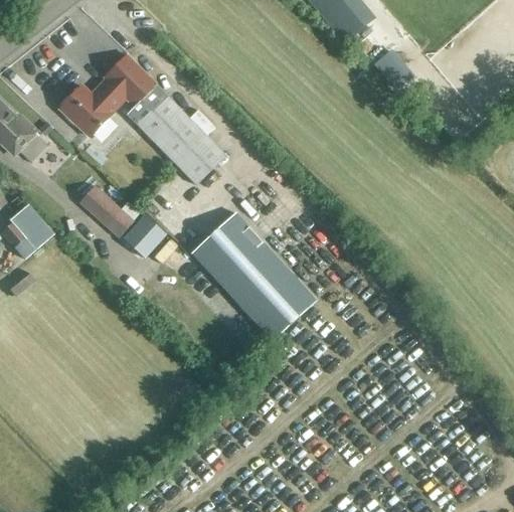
[(310,0),(344,40),(370,18),(355,0),(310,0)]
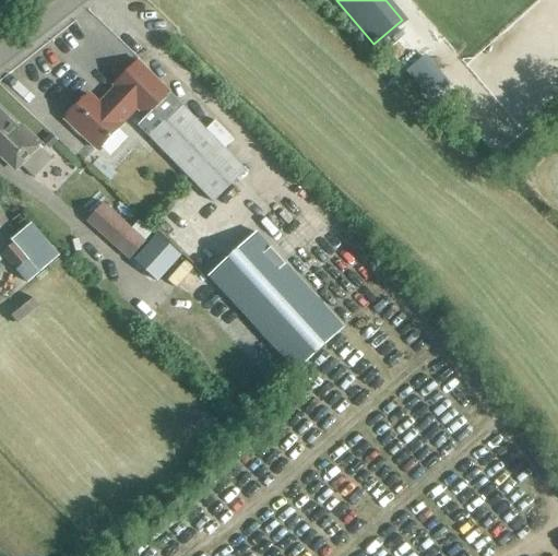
[(87,92),(63,117),(96,149),(135,107),(144,116),(169,91),(170,91),(140,59),(119,79),(113,86),(97,102),(87,92)]
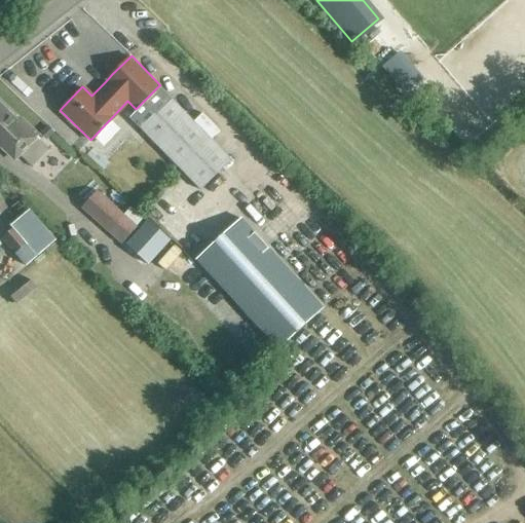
[(136,109),(128,116),(199,188),(231,158),(212,138),(193,119),(159,85),(136,109)]
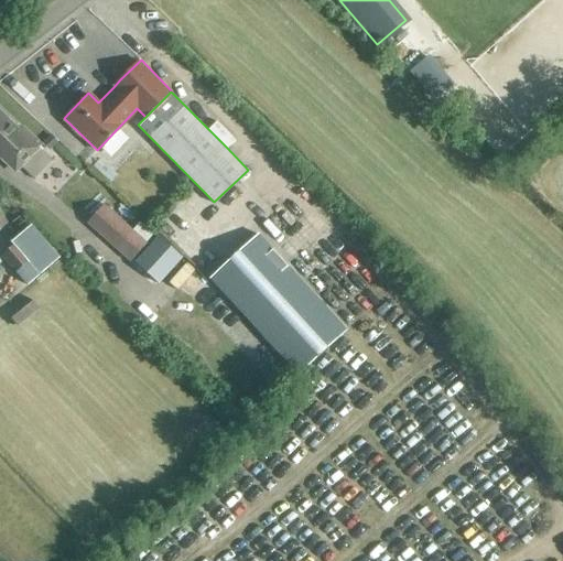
[(18,128),(0,111),(0,149),(1,148),(19,164),(40,142),(21,125),(18,128)]
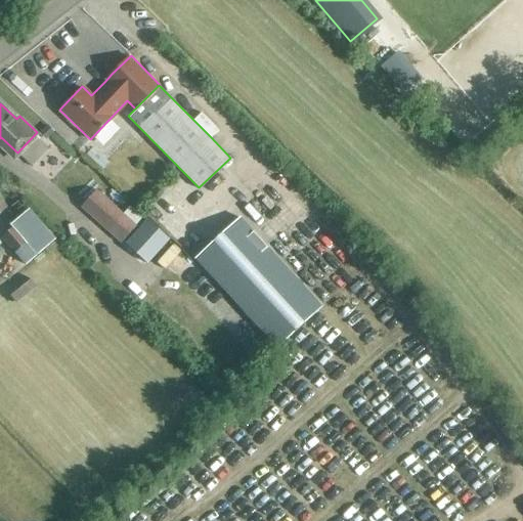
[(192,119),(211,137),(219,129),(201,111),(192,119)]
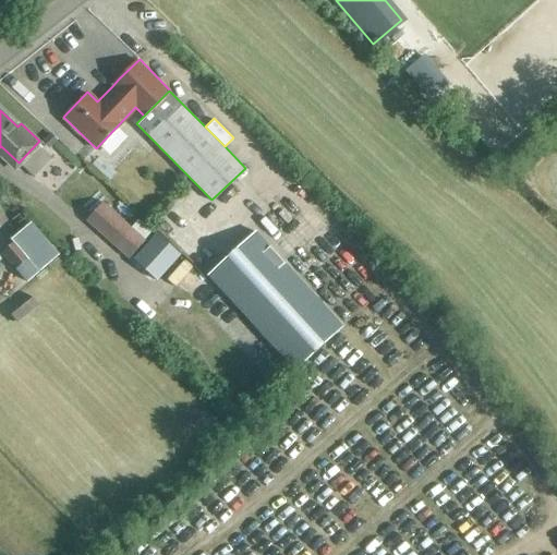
[(47,148),(56,139),(48,131),(41,139),(39,141),(47,148)]
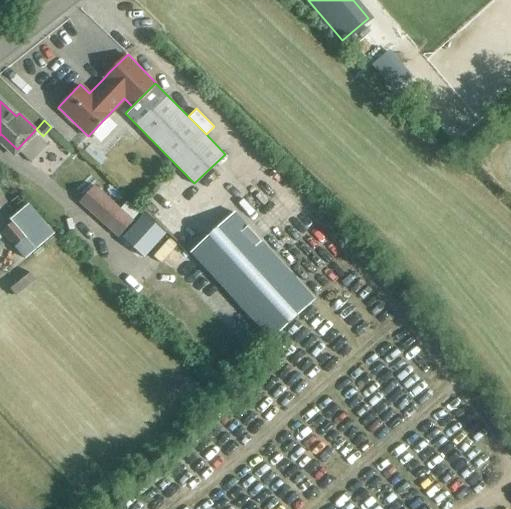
[(118,236),(133,218),(94,183),(78,200),(118,236)]
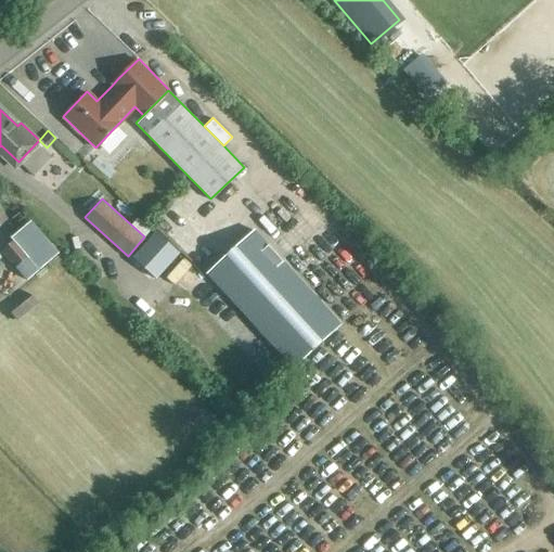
[(293,369),(342,323),(253,229),(204,274),(293,369)]
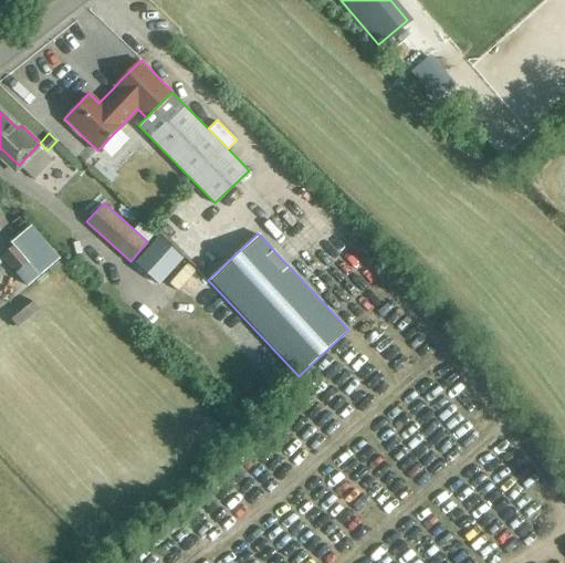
[(149,243),(133,263),(147,277),(159,287),(181,259),(156,237),(149,243)]
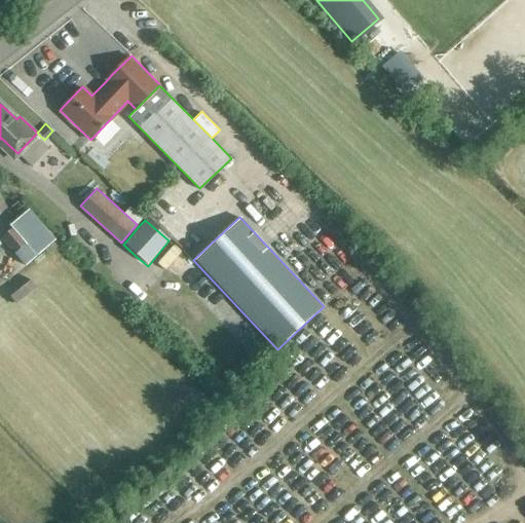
[(13,253),(26,243),(11,226),(0,237),(13,253)]
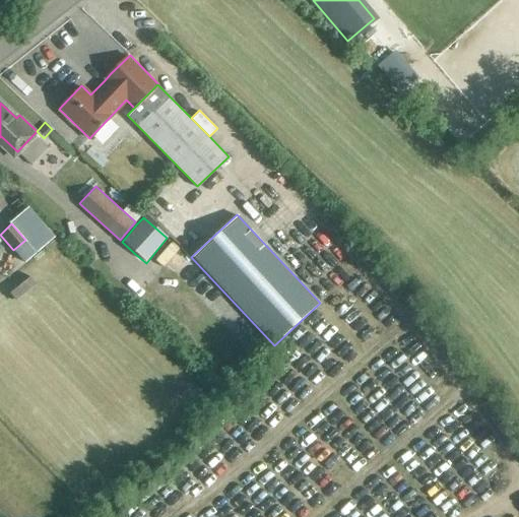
[(192,258),(179,247),(165,263),(177,274),(192,258)]
